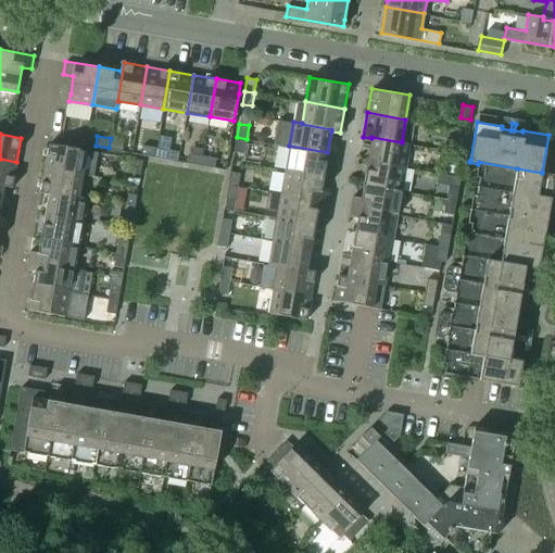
[(243,152),(247,139),(237,137),(234,150),(243,152)]
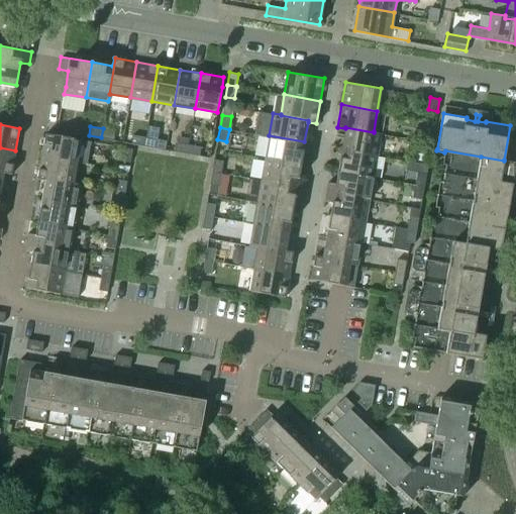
[(378,156),(382,132),(374,131),(374,132),(345,127),(345,128),(341,148),(378,156)]
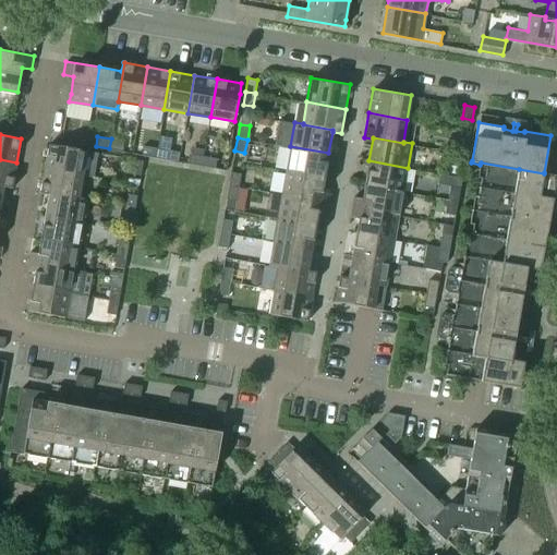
[(467,153),(469,140),(459,137),(457,152),(467,153)]
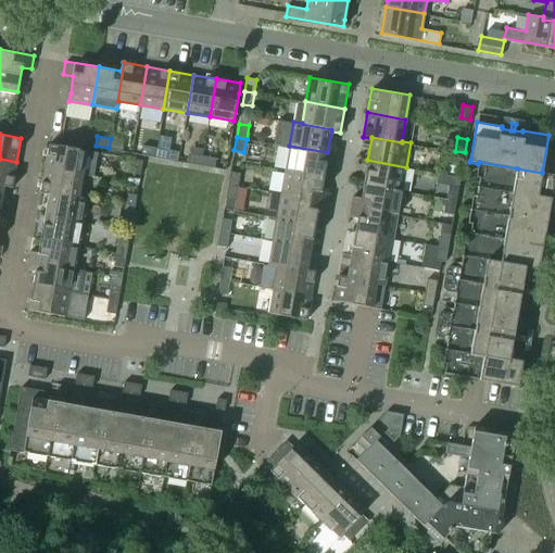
[(122,150),(124,140),(111,138),(109,148),(122,150)]
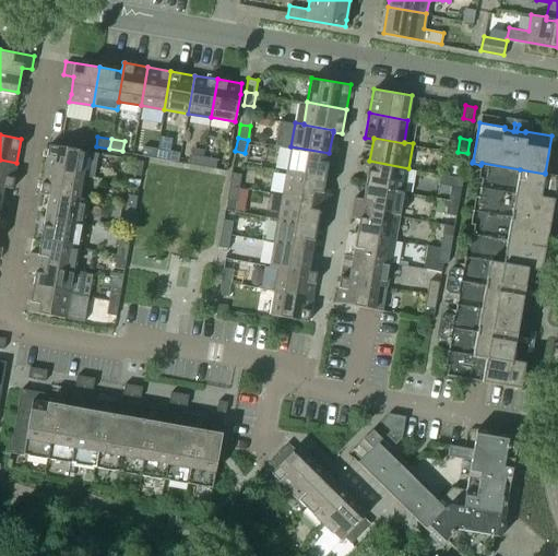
[(83,175),(87,150),(49,143),(45,168),(83,175)]
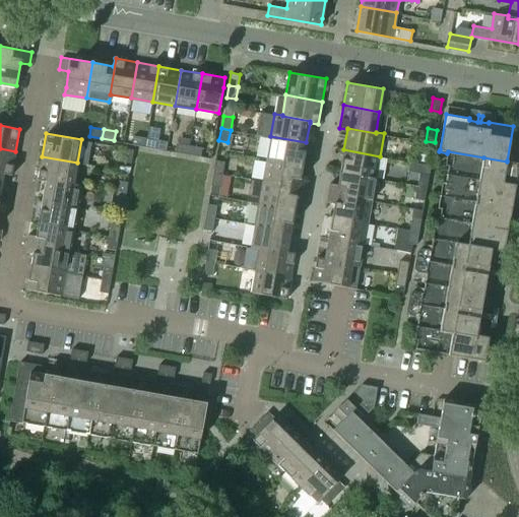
[(144,146),(146,137),(134,134),(132,143),(144,146)]
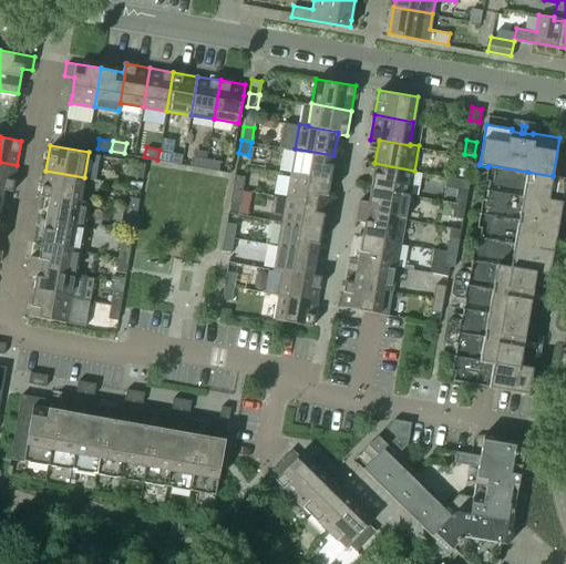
[(330,180),(333,155),(295,149),(290,173),(330,180)]
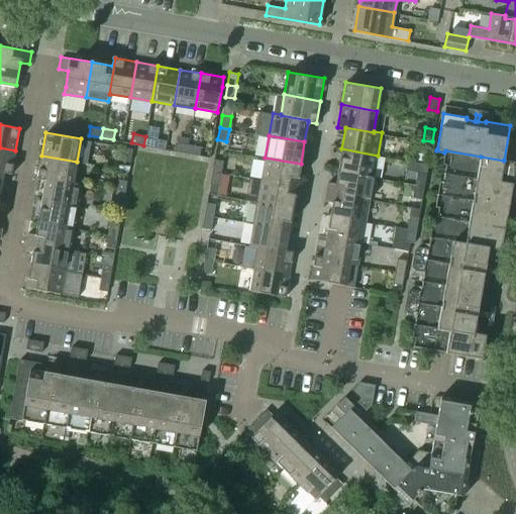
[(157,147),(158,138),(145,136),(143,145),(157,147)]
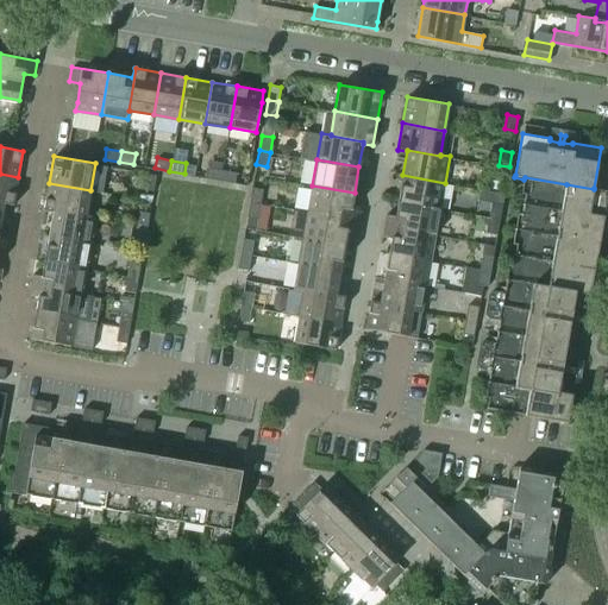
[(507,182),(509,166),(499,165),(495,180),(507,182)]
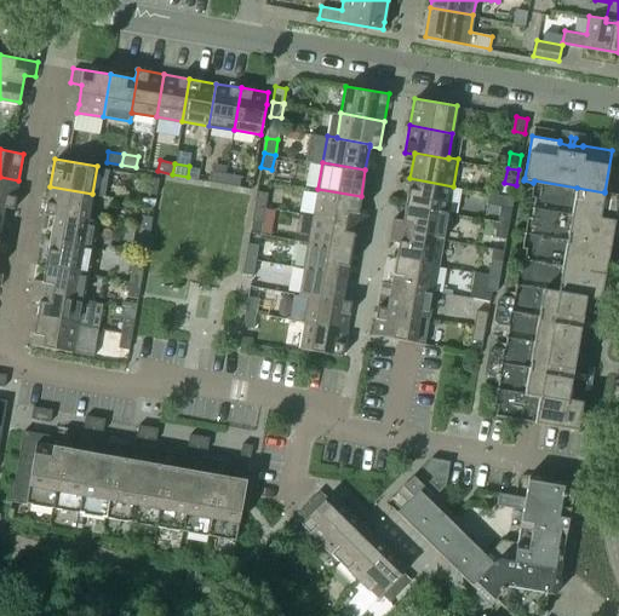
[(224,183),(227,172),(211,170),(210,180),(224,183)]
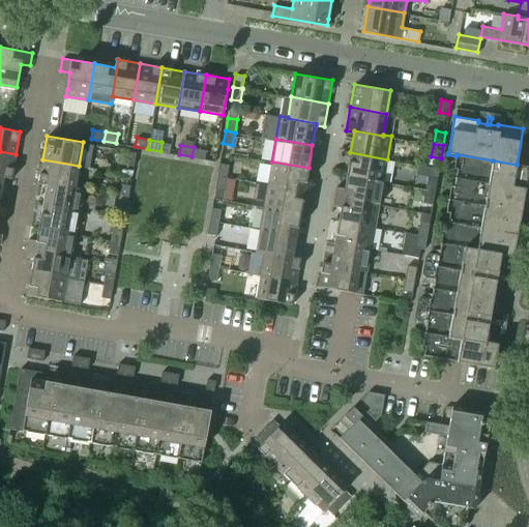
[(204,158),(206,149),(194,147),(192,156),(204,158)]
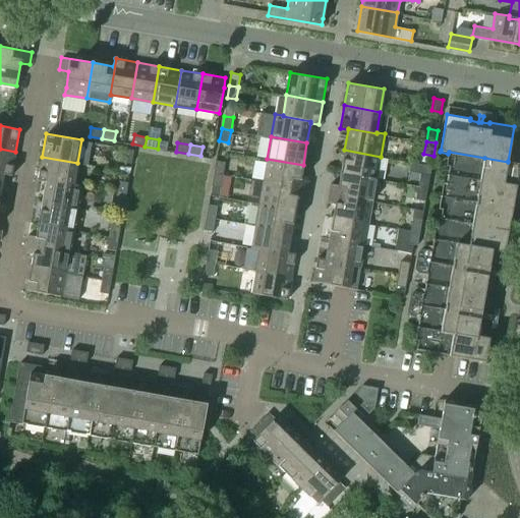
[(131,162),(133,150),(124,148),(122,161),(131,162)]
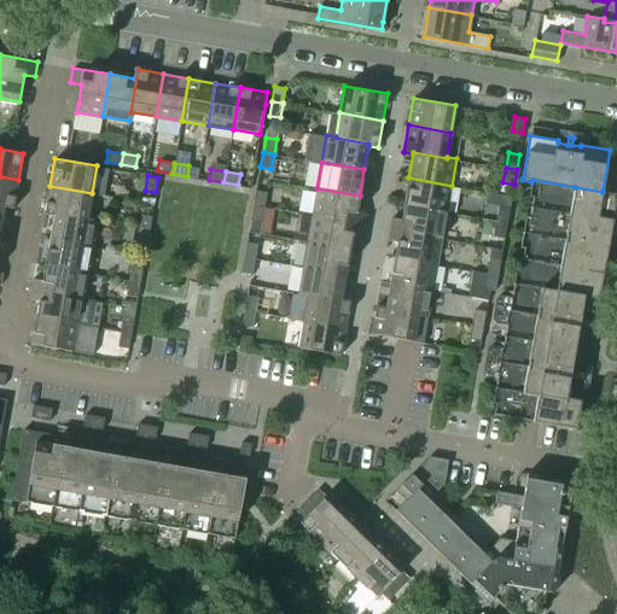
[(13,208),(18,180),(0,176),(0,203),(5,204),(4,205),(13,208)]
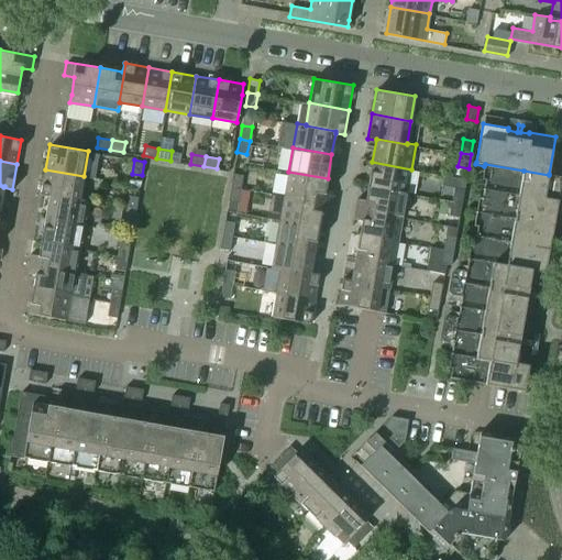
[(407,193),(411,169),(372,162),(368,185),(407,193)]
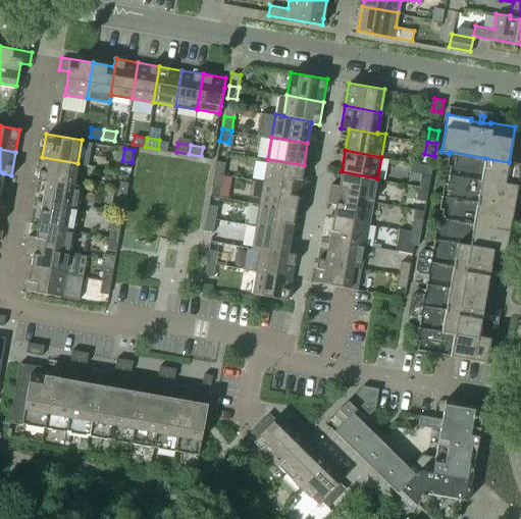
[(74,184),(77,163),(42,157),(38,179),(46,182),(46,179),(73,185),(74,184)]
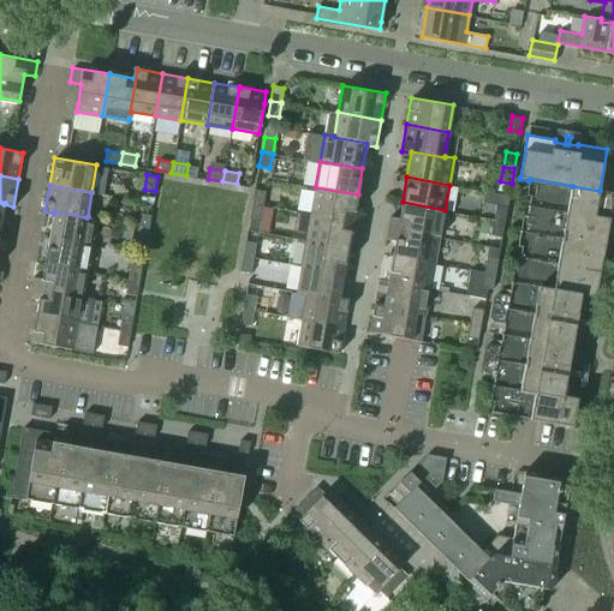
[(609,219),(613,199),(613,192),(600,190),(600,191),(572,186),(567,211),(609,219)]
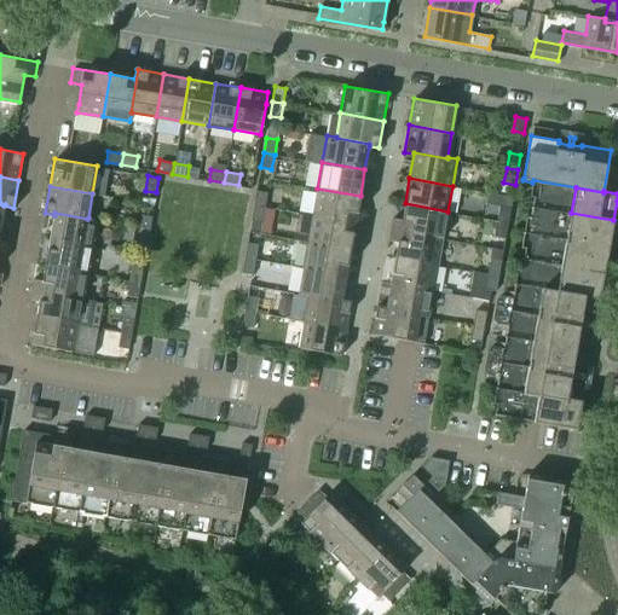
[(357,210),(361,196),(317,189),(313,214),(364,224),(367,213),(357,210)]
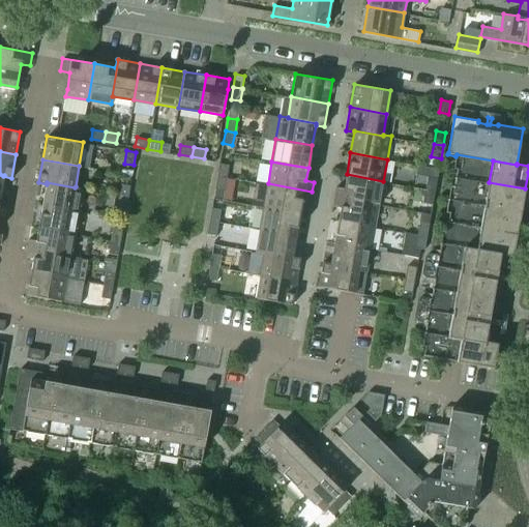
[(227,177),(229,164),(219,163),(217,175),(227,177)]
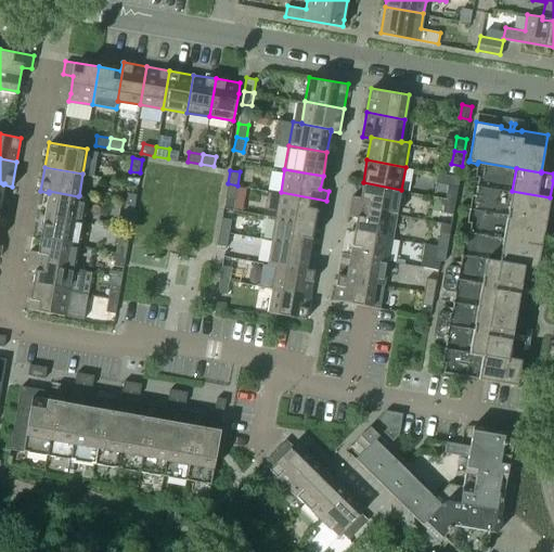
[(397,214),(401,190),(363,182),(361,196),(352,194),(350,205),(397,214)]
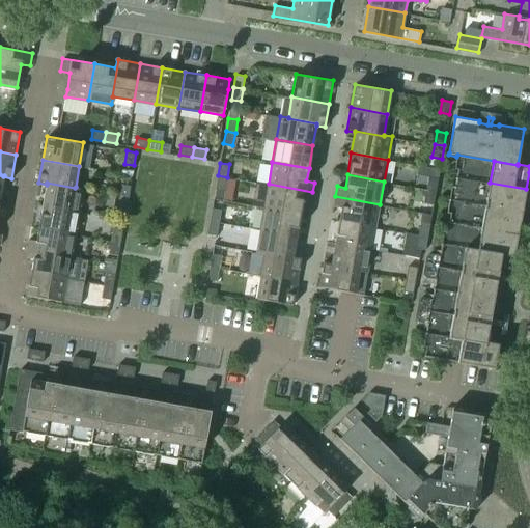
[(225,190),(227,177),(218,175),(216,188),(225,190)]
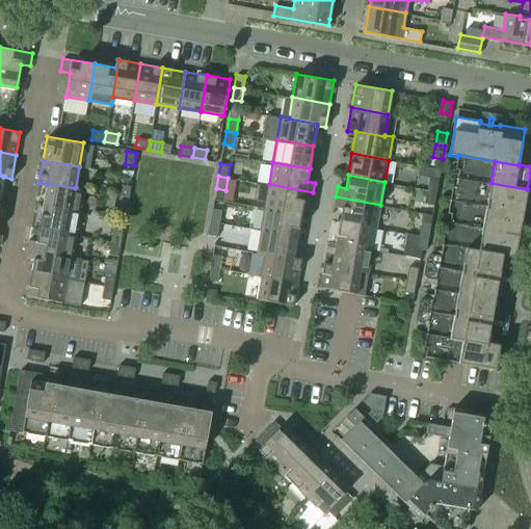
[(436,191),(439,178),(429,177),(427,189),(436,191)]
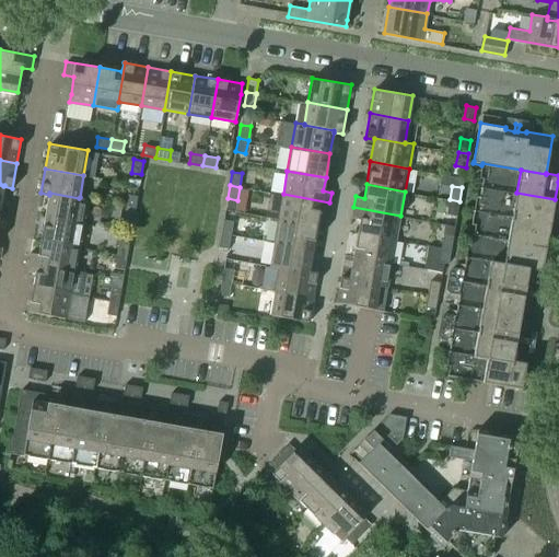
[(83,223),(88,198),(80,197),(79,198),(49,193),(49,195),(45,217),(83,223)]
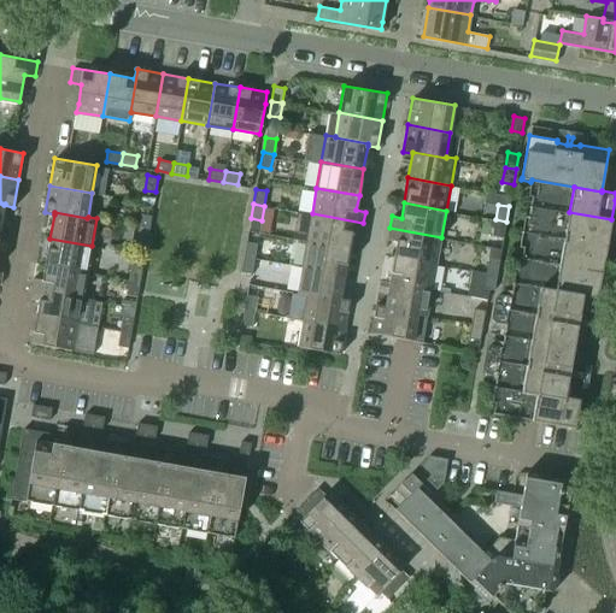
[(150,229),(152,214),(141,212),(139,228),(150,229)]
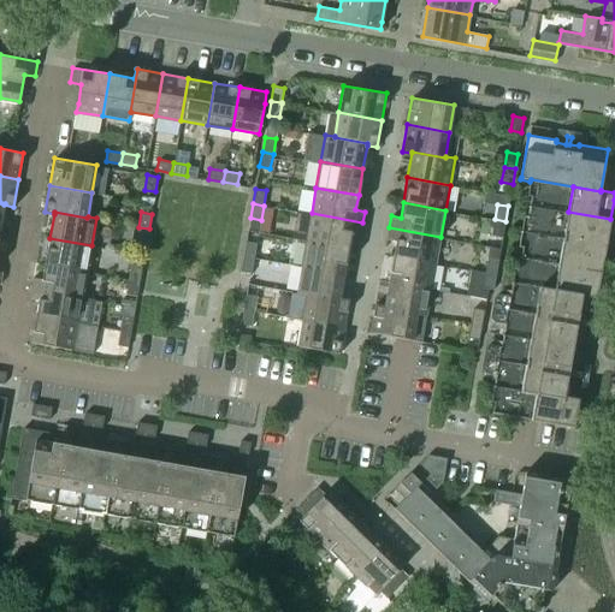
[(605,245),(610,219),(568,212),(563,237),(605,245)]
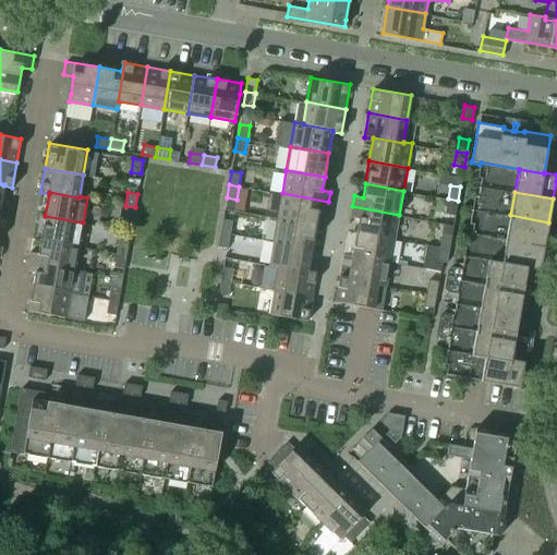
[(327,213),(328,202),(282,193),(278,217),(316,224),(318,210),(327,213)]
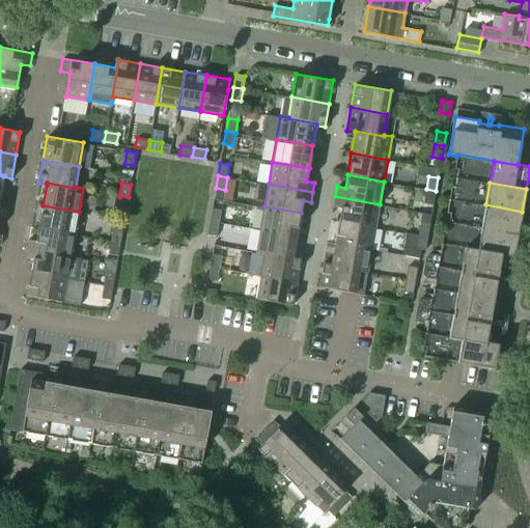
[(433,203),(436,191),(426,189),(424,201),(433,203)]
